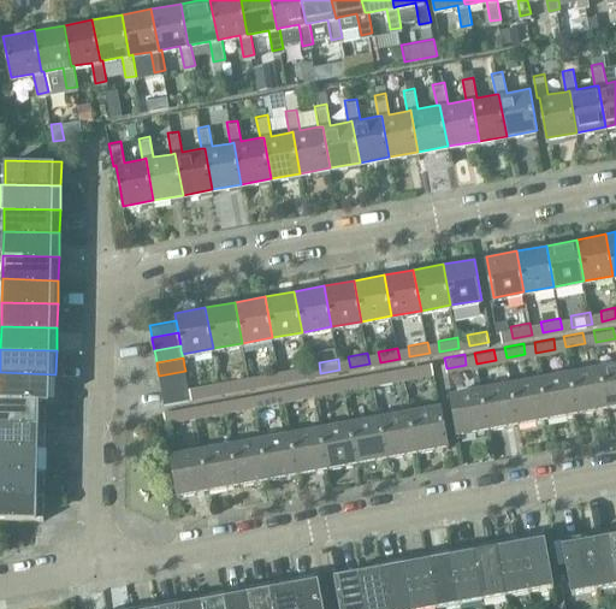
[(615,360),(599,364),(606,406),(615,403),(615,360)]
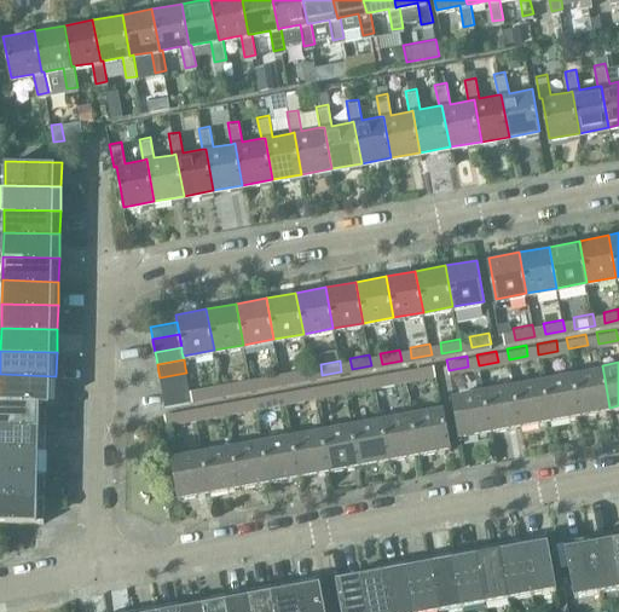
[(403,368),(405,379),(424,375),(422,364),(403,368)]
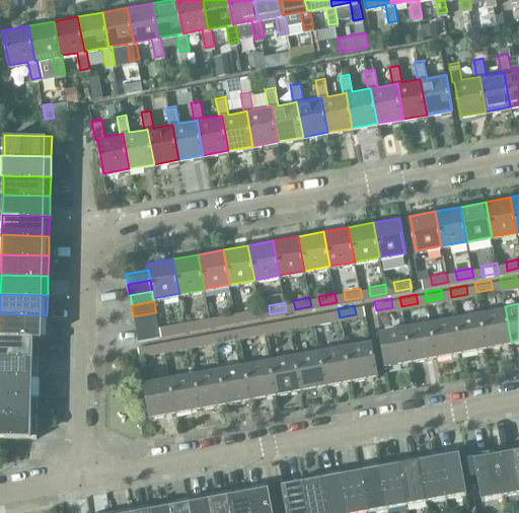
[(243,309),(244,318),(262,315),(260,306),(243,309)]
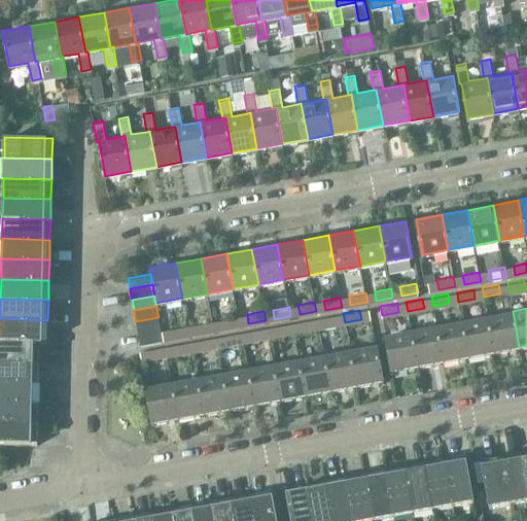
[(513,311),(488,316),(494,351),(519,347),(513,311)]
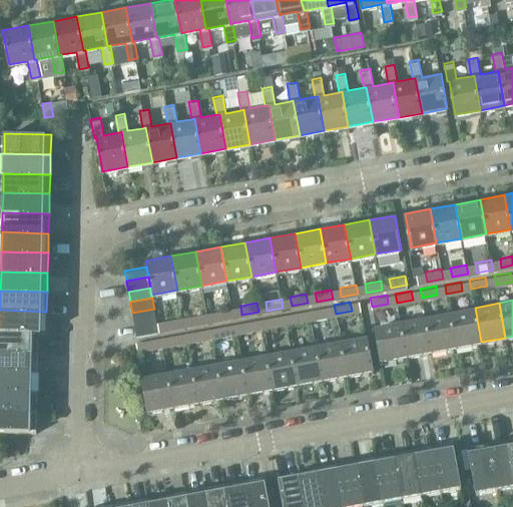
[(310,309),(311,318),(325,316),(323,307),(310,309)]
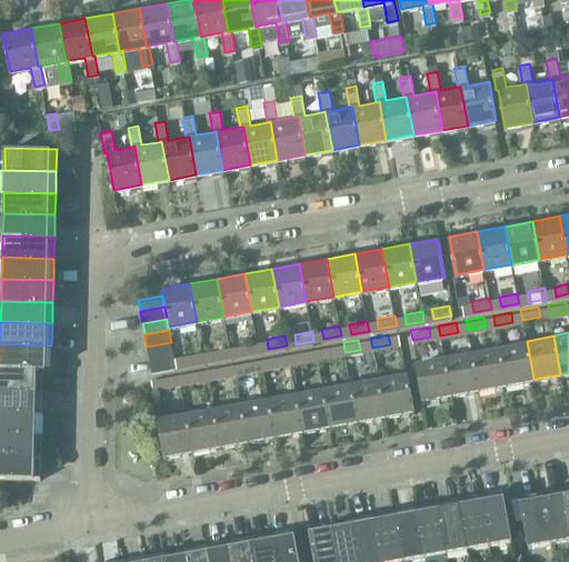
[(239,344),(241,354),(259,351),(257,341),(239,344)]
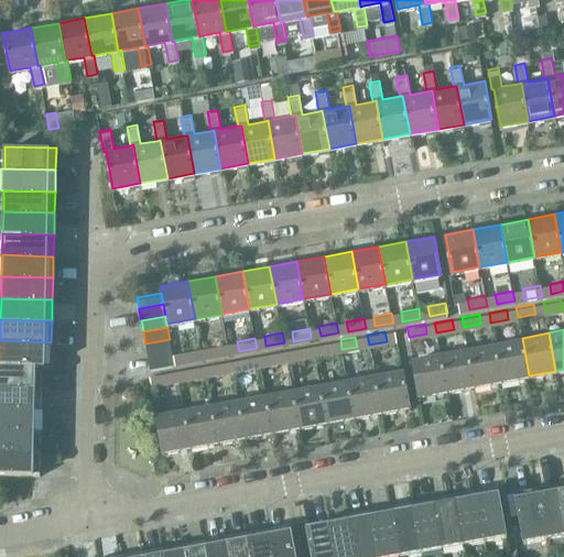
[(495,343),(501,381),(529,375),(522,338),(495,343)]
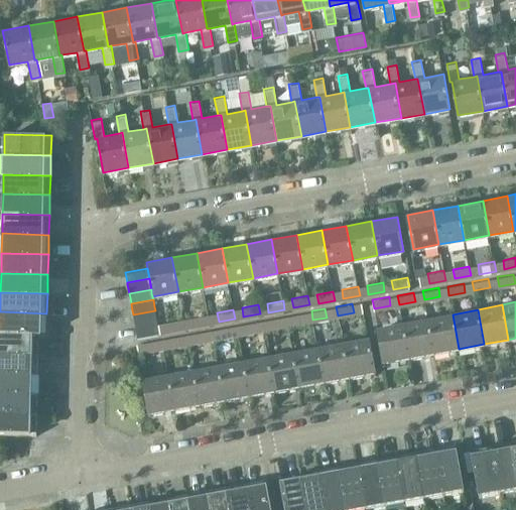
[(155,310),(133,314),(134,323),(135,326),(156,322),(156,319),(155,310)]
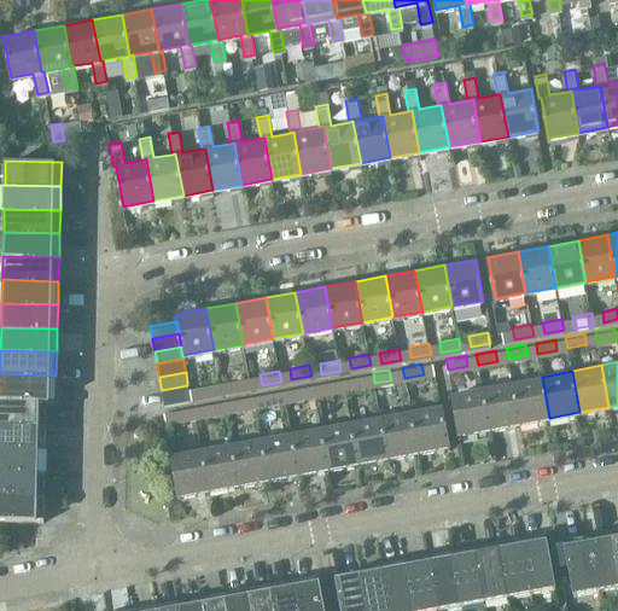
[(0,373),(0,397),(46,399),(46,400),(56,400),(56,376),(0,373)]
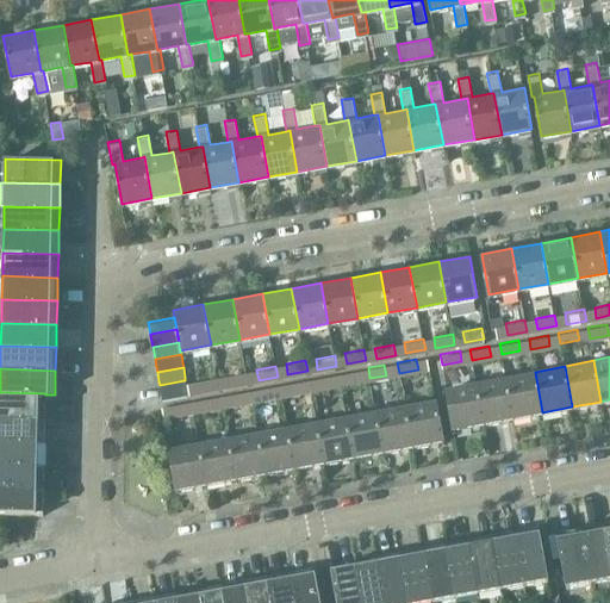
[(338,373),(340,384),(360,380),(358,370),(338,373)]
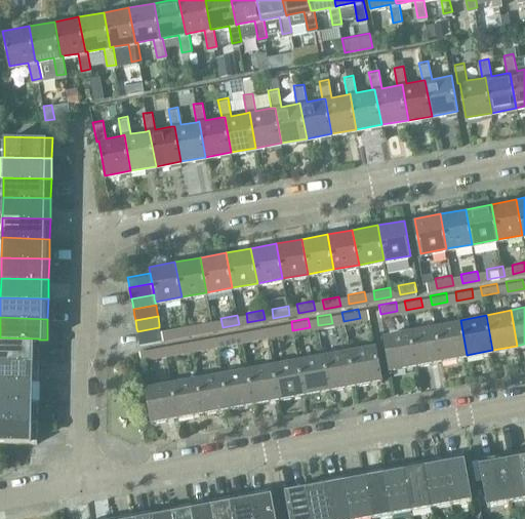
[(195,322),(197,331),(213,328),(211,319),(195,322)]
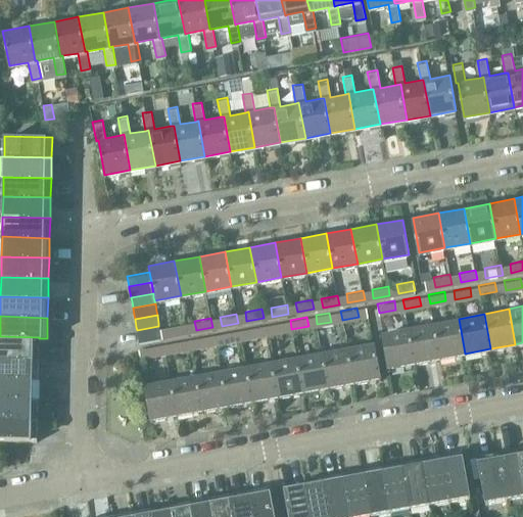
[(433,323),(439,358),(465,354),(459,319),(433,323)]
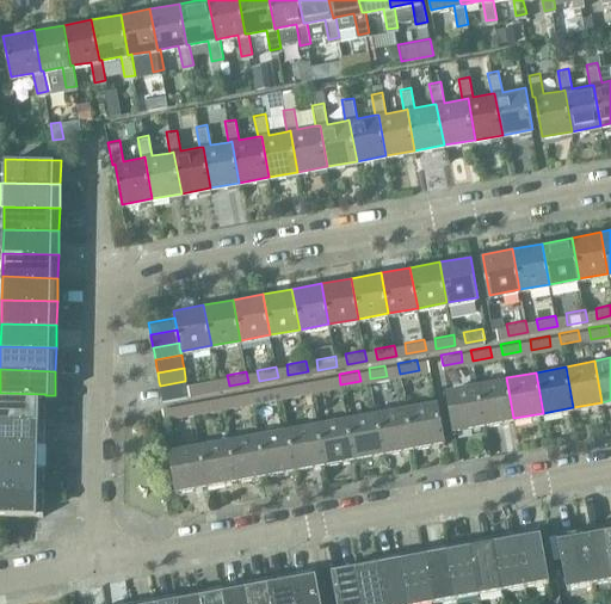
[(309,378),(312,389),(332,386),(329,375),(309,378)]
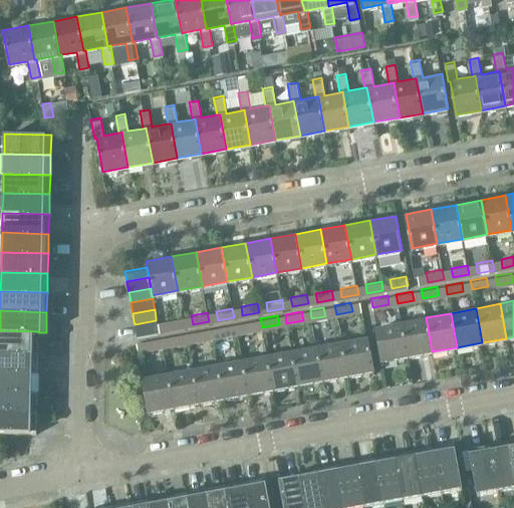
[(167,320),(168,329),(184,326),(183,317),(167,320)]
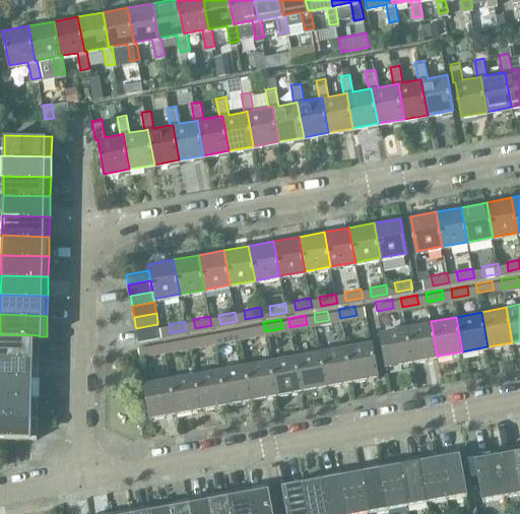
[(431,321),(405,326),(412,361),(437,356),(431,321)]
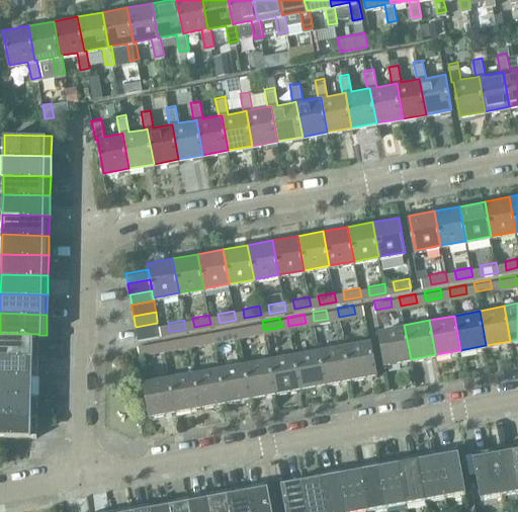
[(157,323),(136,327),(138,337),(159,333),(157,323)]
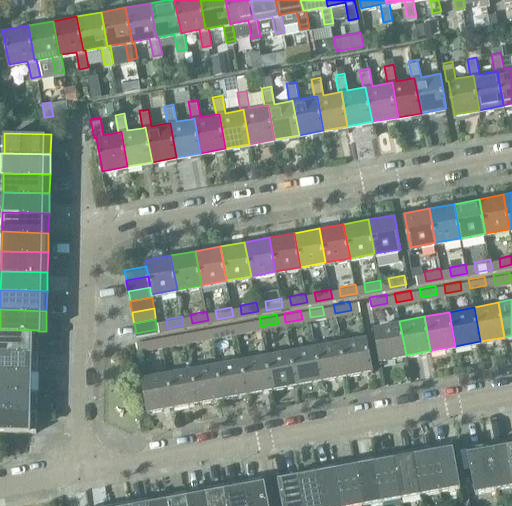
[(234,322),(236,331),(252,328),(251,319),(234,322)]
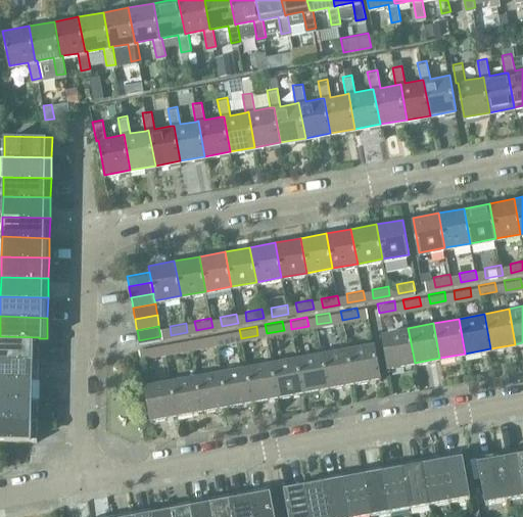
[(415,363),(408,328),(382,332),(388,367),(415,363)]
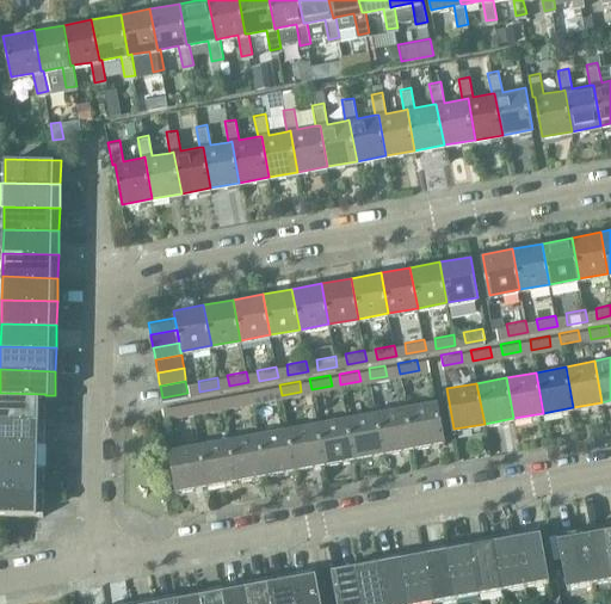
[(251,389),(252,400),(271,396),(270,386),(251,389)]
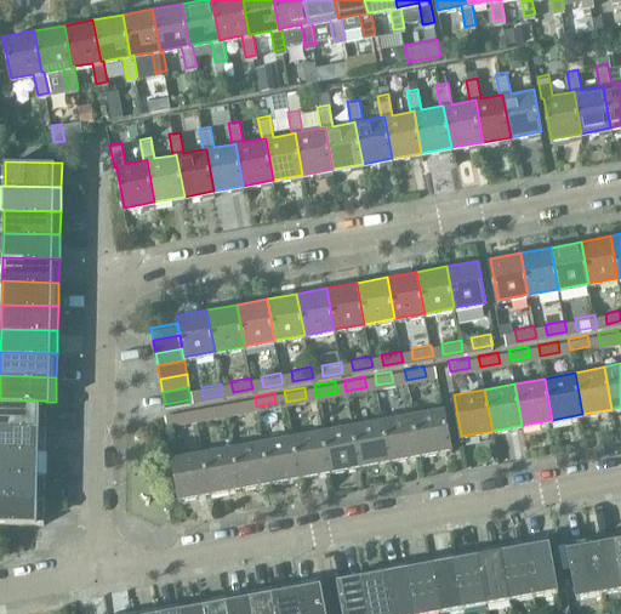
[(224,402),(227,413),(246,409),(244,398),(224,402)]
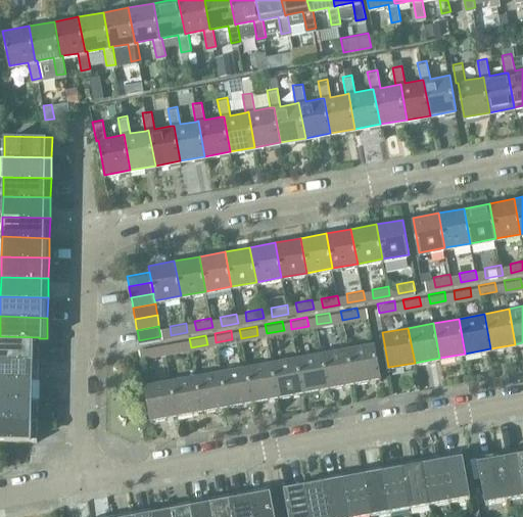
[(0,357),(39,358),(39,338),(39,337),(0,336),(0,357)]
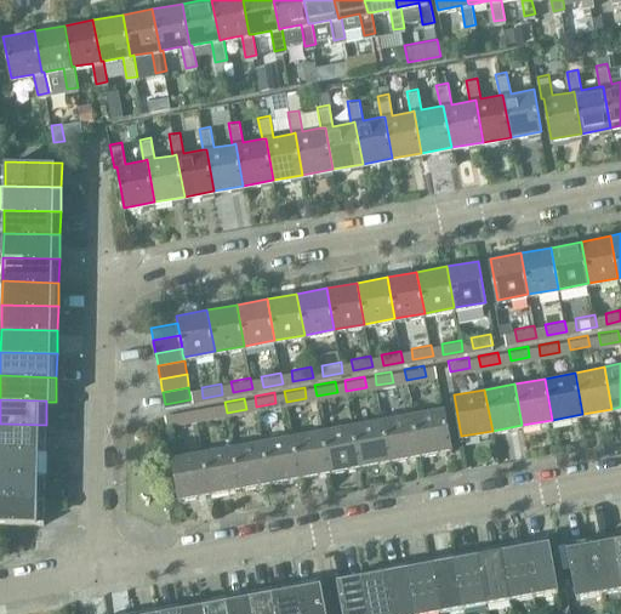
[(194,407),(197,418),(216,414),(214,403),(194,407)]
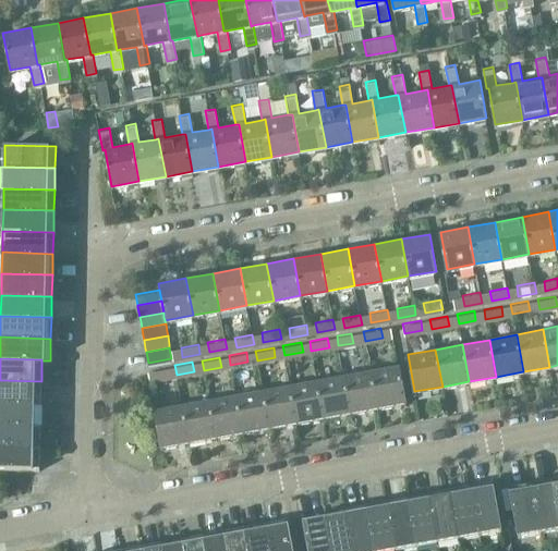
[(371,370),(377,407),(405,402),(399,365),(371,370)]
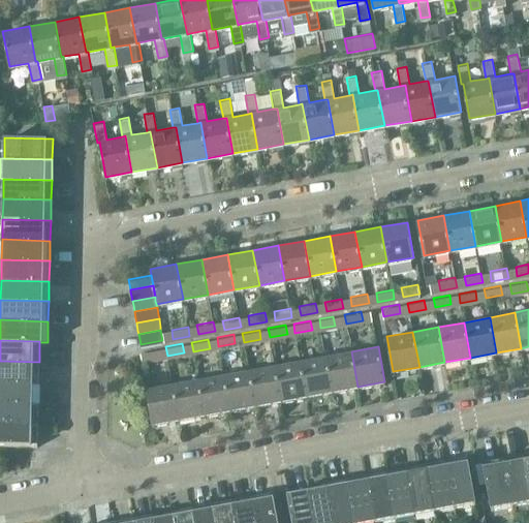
[(158,358),(157,348),(139,351),(142,361),(158,358)]
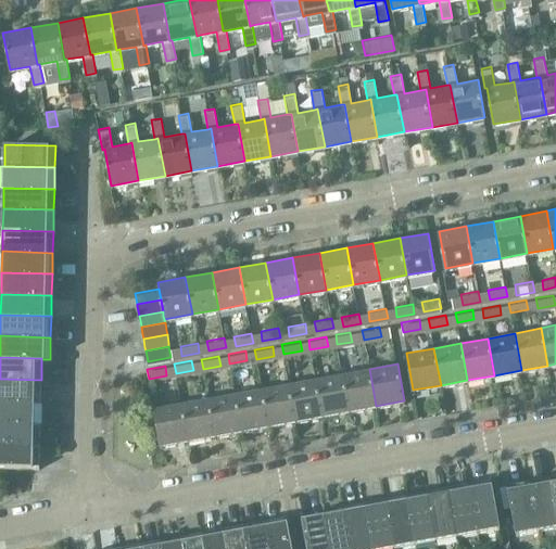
[(376,406),(369,369),(342,373),(350,410),(376,406)]
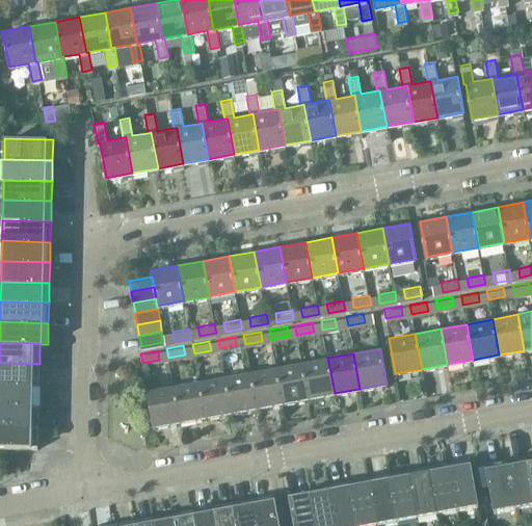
[(327,358),(302,363),(309,398),(335,393),(327,358)]
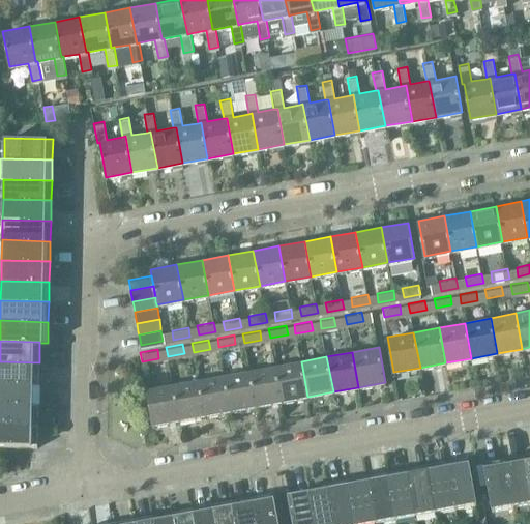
[(0,361),(0,382),(38,383),(39,362),(0,361)]
